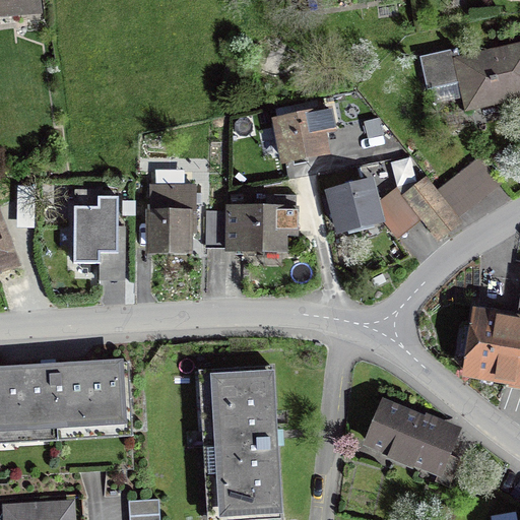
[(0,0),(0,19),(42,14),(40,0),(0,0)]
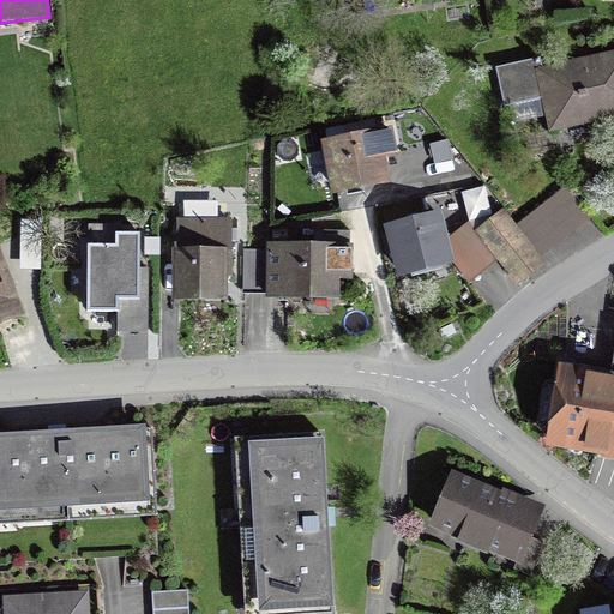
[(545,118),(548,134),(613,118),(613,50),(543,68),(541,58),(495,68),(504,107),(509,106),(513,125),(545,118)]
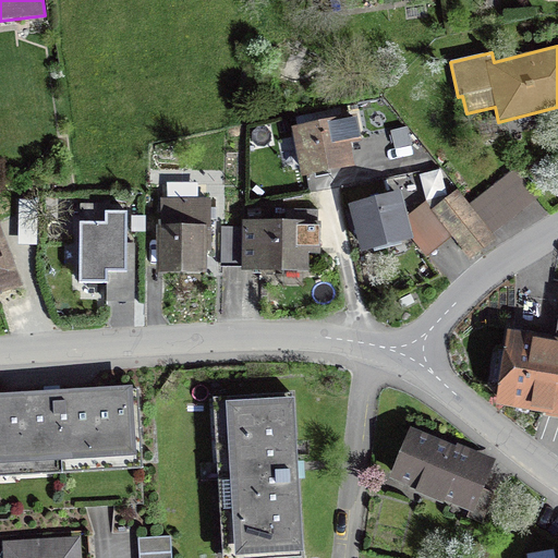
[(291,129),(301,180),(355,169),(351,145),(362,143),(356,116),(291,129)]
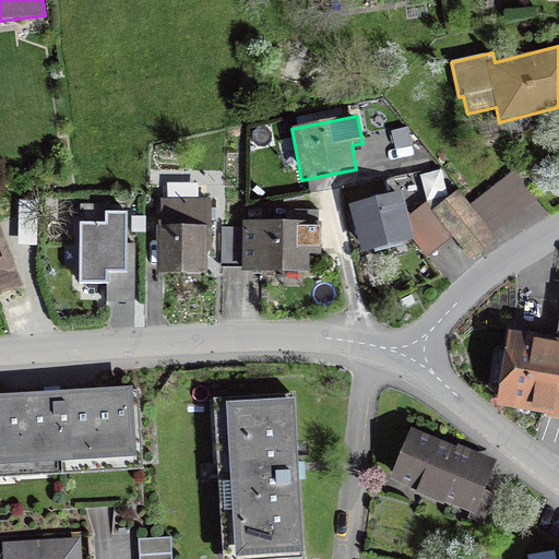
[(414,146),(409,128),(391,131),(395,150),(414,146)]
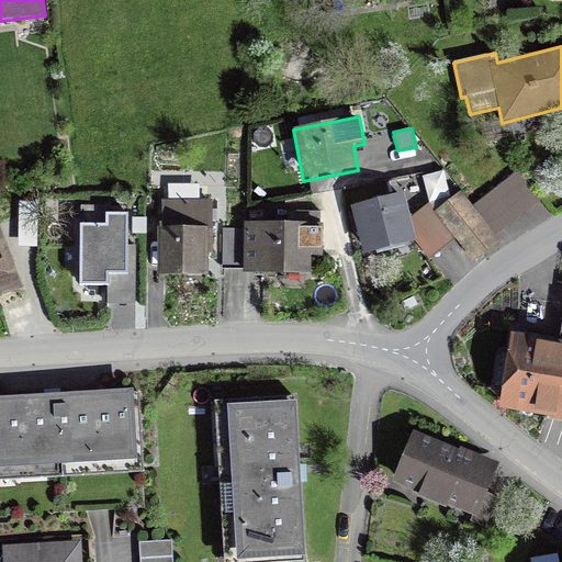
[(496,236),(542,200),(518,169),(472,206),(460,192),(434,213),(456,239),(474,262),(501,242),(496,236)]
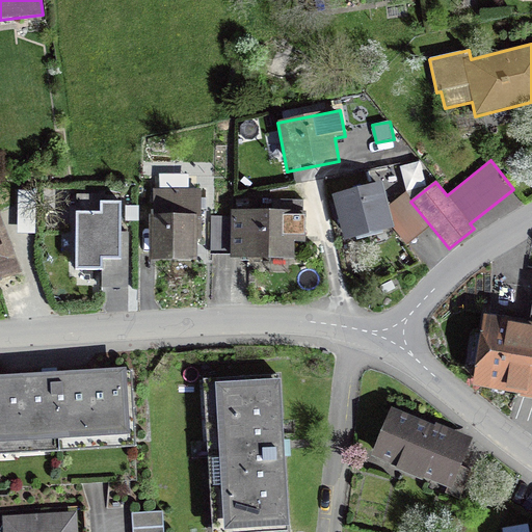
[(202,197),(202,189),(189,189),(189,175),(159,175),(159,189),(153,189),(153,216),(149,216),(149,263),(197,262),(197,240),(202,240),(202,210),(208,210),(208,197),(202,197)]
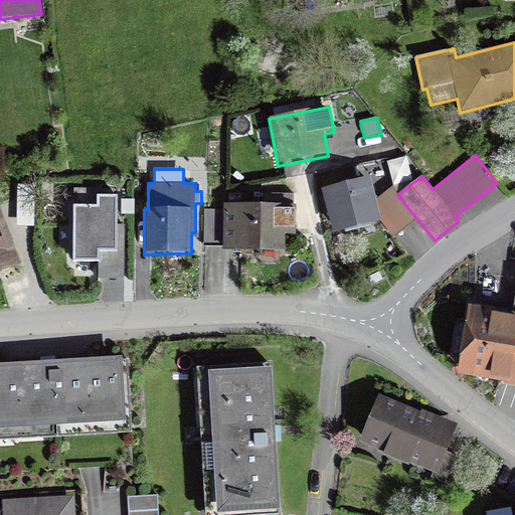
[(369,178),(321,191),(333,235),(381,223),(375,201),(369,178)]
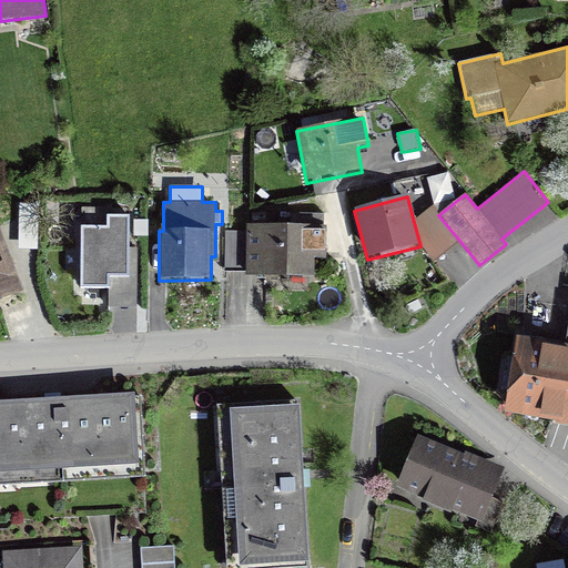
[(460,242),(438,215),(434,206),(414,222),(421,246),(435,263),(460,242)]
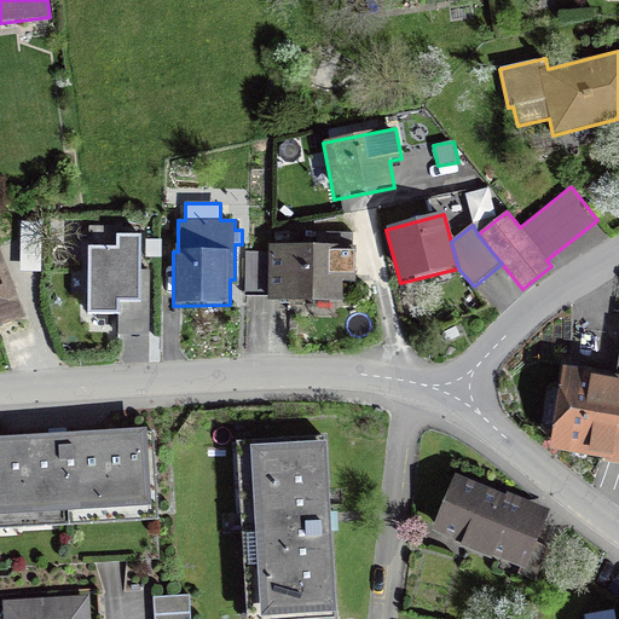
[(38,243),(39,226),(21,226),(19,242),(38,243)]
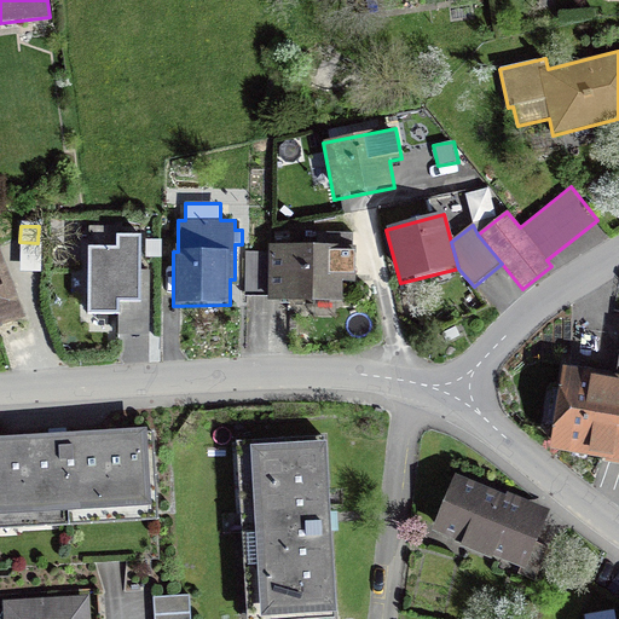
[(119,336),(149,336),(150,271),(140,271),(142,236),(119,236),(119,227),(88,226),(87,317),(119,317),(119,336)]
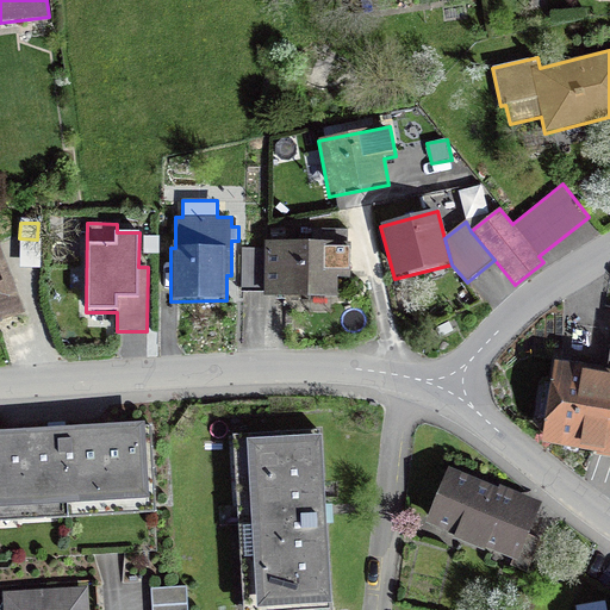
[(348,243),(348,230),(312,229),(312,243),(266,242),(266,248),(265,291),(265,298),(337,299),(337,279),(350,279),(352,243),(348,243)]
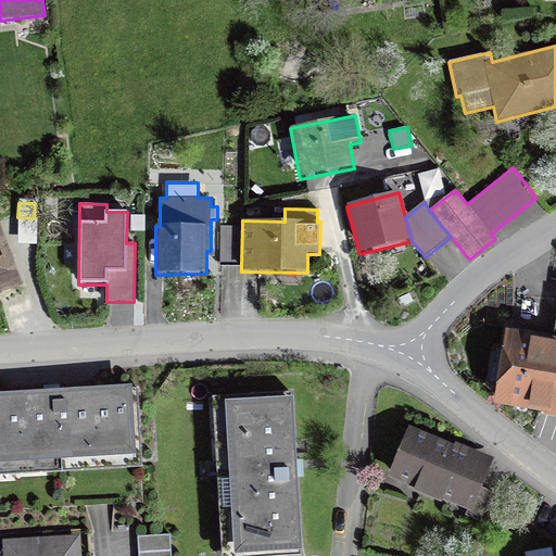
[(130,215),(130,231),(146,231),(146,216),(130,215)]
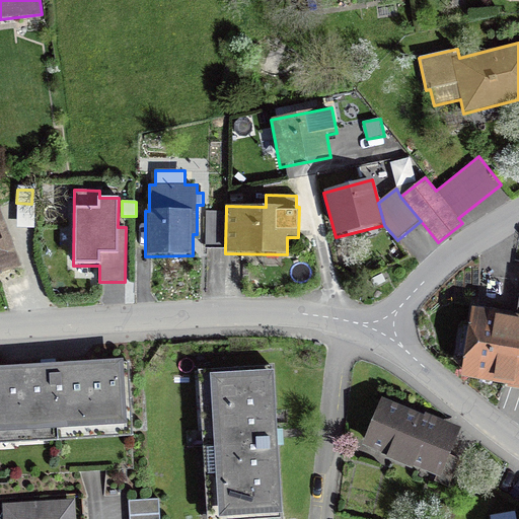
[(0,207),(0,274),(22,266),(0,207)]
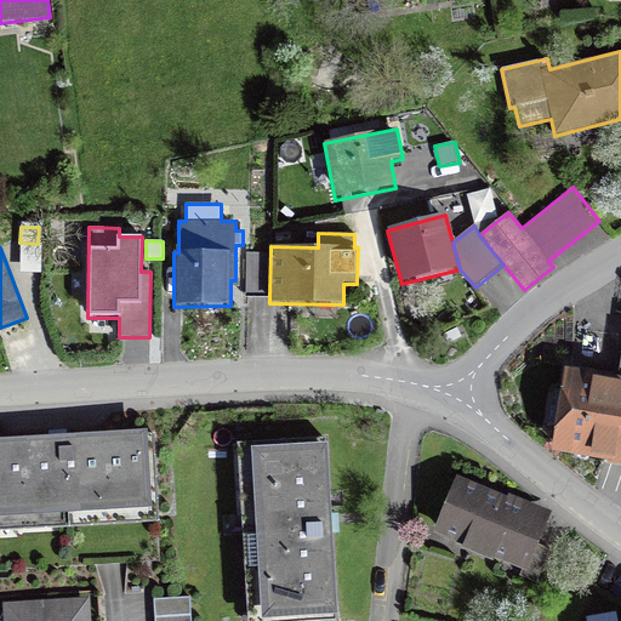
[(269,296),(271,252),(246,252),(245,296),(269,296)]
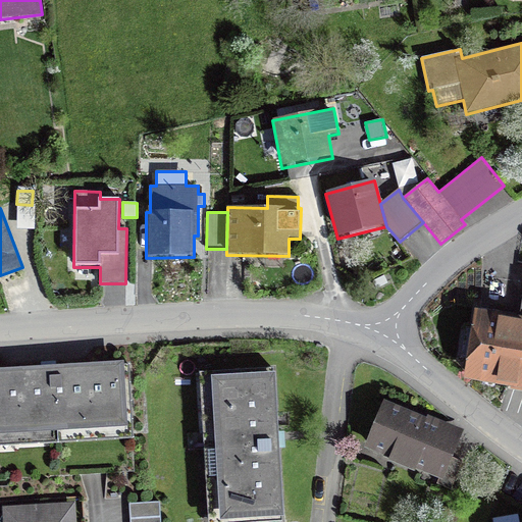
[(474,311),(464,382),(519,390),(521,390),(521,296),(519,317),(474,311)]
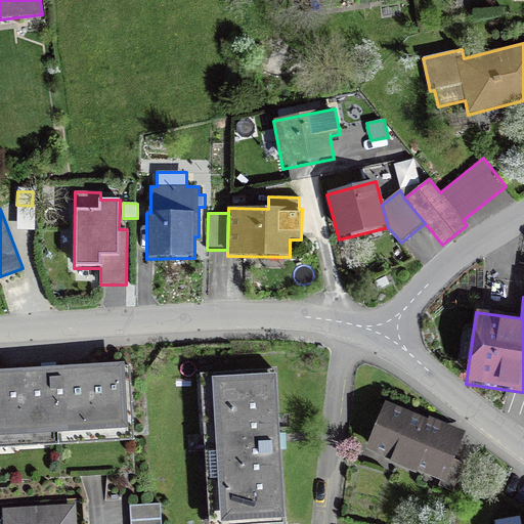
[(124,366),(124,364),(56,368),(56,363),(48,363),(41,364),(41,369),(0,372),(0,449),(136,441),(131,366),(124,366)]
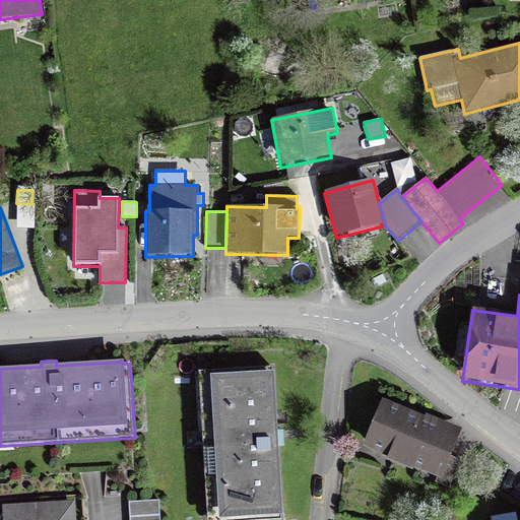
[(280,519),(282,519),(279,447),(284,447),(284,436),(284,430),(277,431),(274,374),(273,374),(272,368),(199,371),(206,519),(280,519)]
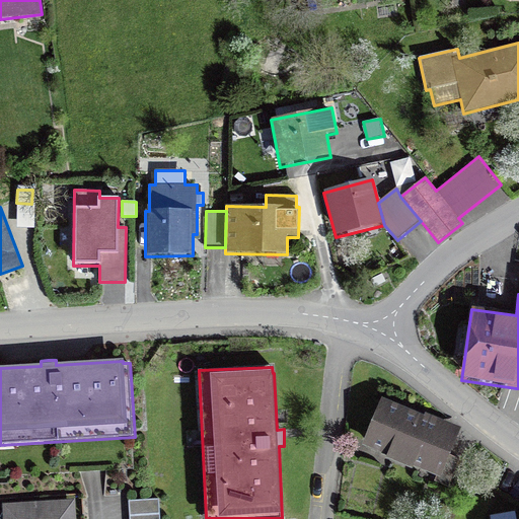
[(448,488),(460,459),(450,455),(461,428),(425,414),(424,416),(382,398),(362,447),(387,457),(386,461),(413,471),(414,468),(436,477),(434,482),(448,488)]
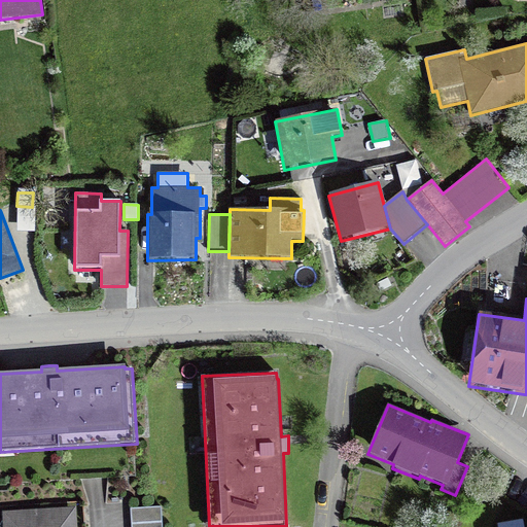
[(130,508),(131,526),(162,526),(162,506),(130,508)]
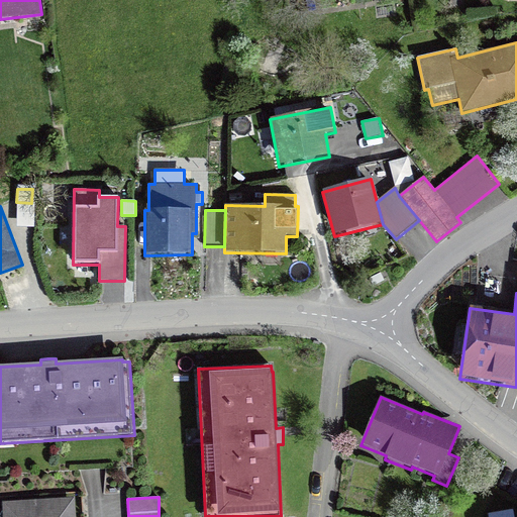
[(76,516),(75,498),(2,502),(2,516),(76,516)]
